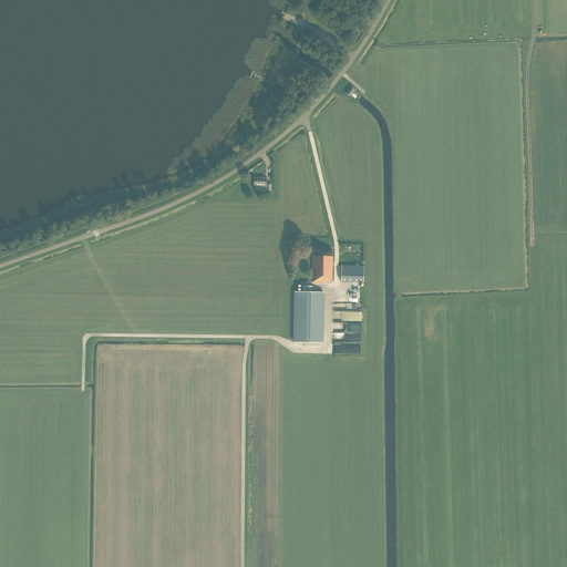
[(267,191),(271,191),(271,185),(267,185),(266,185),(266,178),(255,178),(254,185),(260,185),(260,188),(267,189),(267,191)]
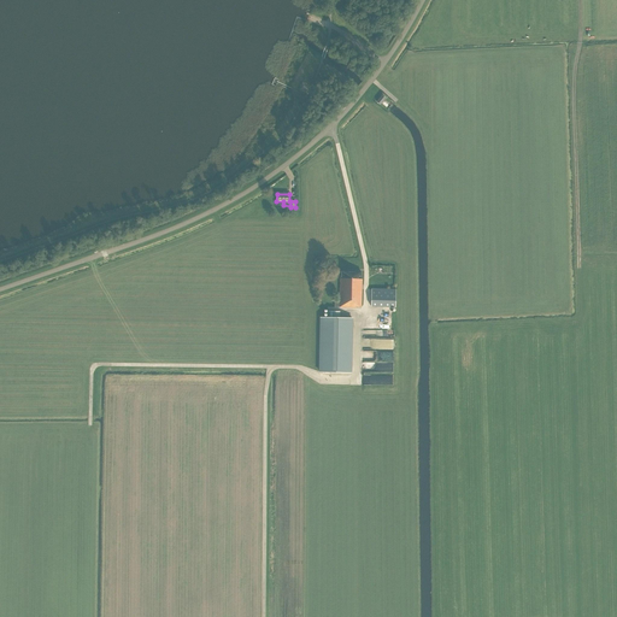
[(356,307),(362,307),(362,277),(362,272),(342,271),(341,277),(340,301),(335,301),(335,307),(356,307)]
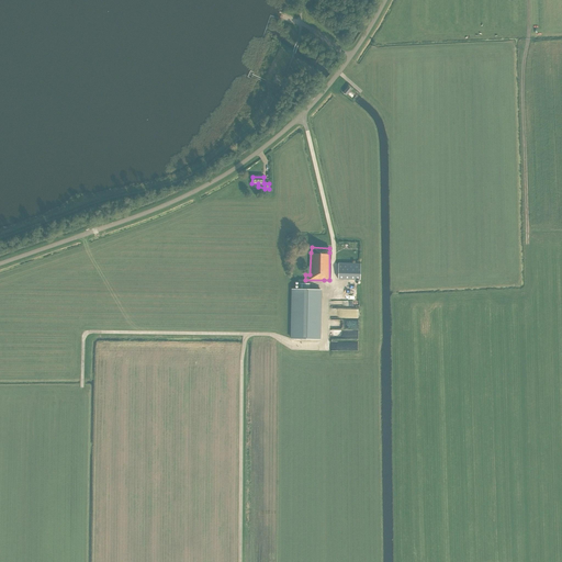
[(338,263),(338,279),(360,280),(360,265),(338,263)]
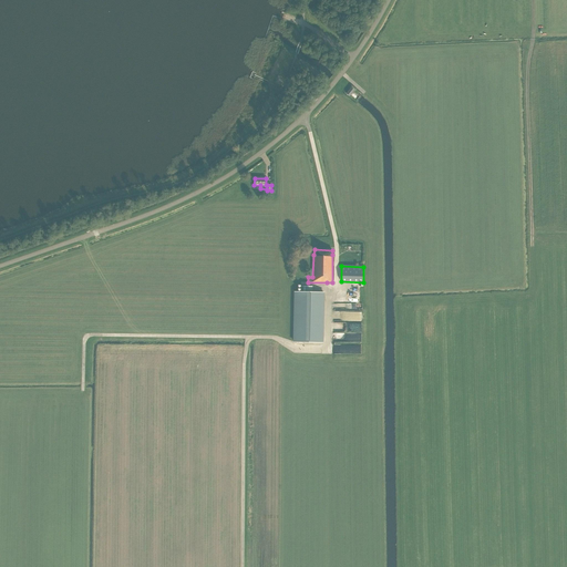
[(322,342),(323,292),(312,292),(312,287),(301,287),(301,292),(294,292),(292,341),(322,342)]
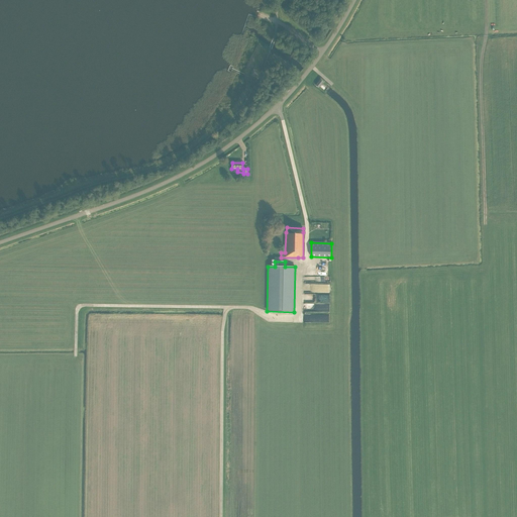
[(321,274),(324,274),(324,280),(329,280),(330,276),(327,276),(328,266),(321,266),(321,274)]
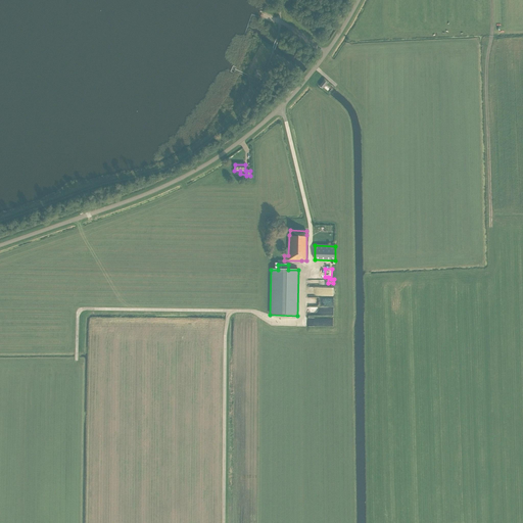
[(333,307),(333,296),(334,296),(334,287),(307,287),(307,294),(308,294),(308,298),(312,298),(312,305),(307,305),(307,308),(307,314),(315,314),(315,315),(318,315),(318,314),(333,314),(333,307)]
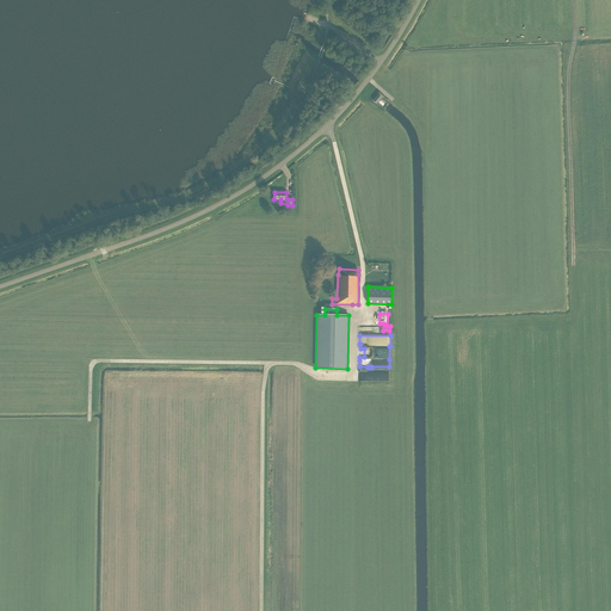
[(388,377),(388,368),(359,368),(359,372),(381,372),(381,377),(388,377)]
